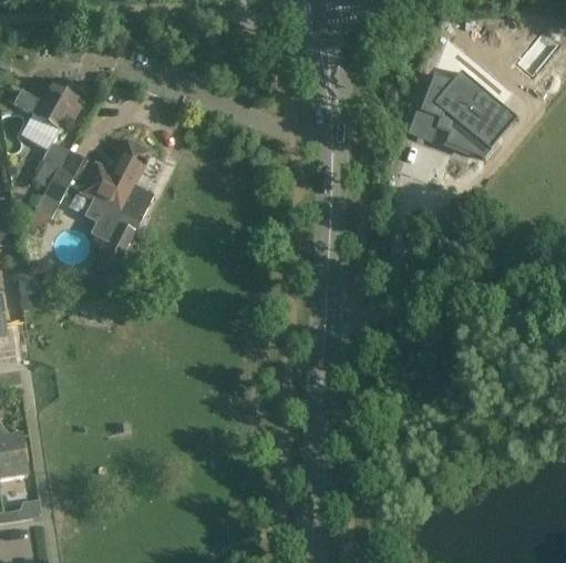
[(482,27),(446,32),(449,49),(484,43),(482,27)]
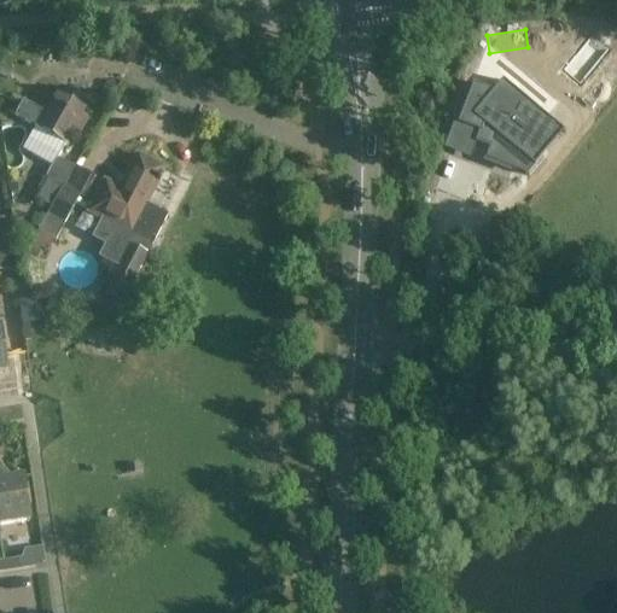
[(530,59),(524,86),(552,92),(558,65),(530,59)]
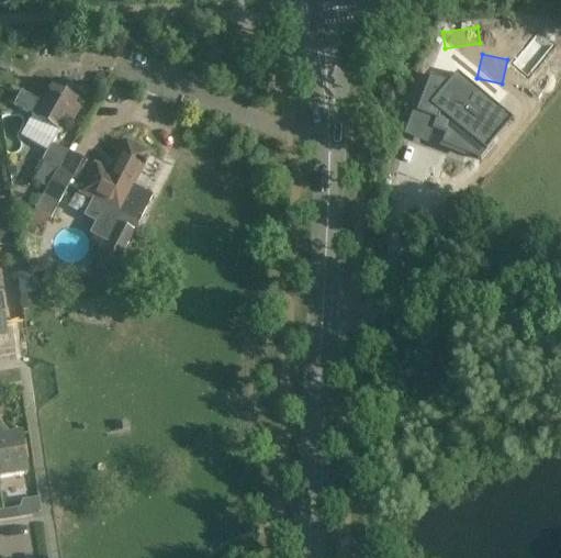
[(560,69),(556,65),(541,82),(551,91),(560,78),(560,69)]
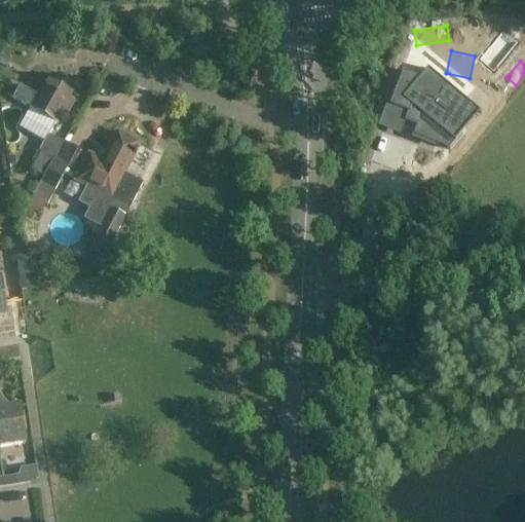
[(403,68),(389,103),(408,110),(404,119),(416,123),(413,133),(449,147),(474,117),(455,102),(446,114),(433,103),(442,92),(440,90),(447,83),(428,68),(429,67),(427,66),(426,68),(420,75),(403,68)]
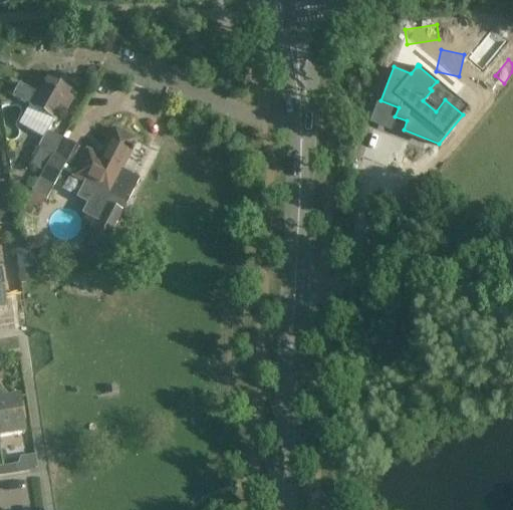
[(19,80),(13,90),(29,99),(17,120),(42,135),(37,144),(51,152),(60,136),(47,129),(50,122),(60,103),(65,106),(71,97),(66,94),(72,82),(70,80),(70,77),(65,74),(63,76),(50,69),(38,90),(20,80),(19,80)]
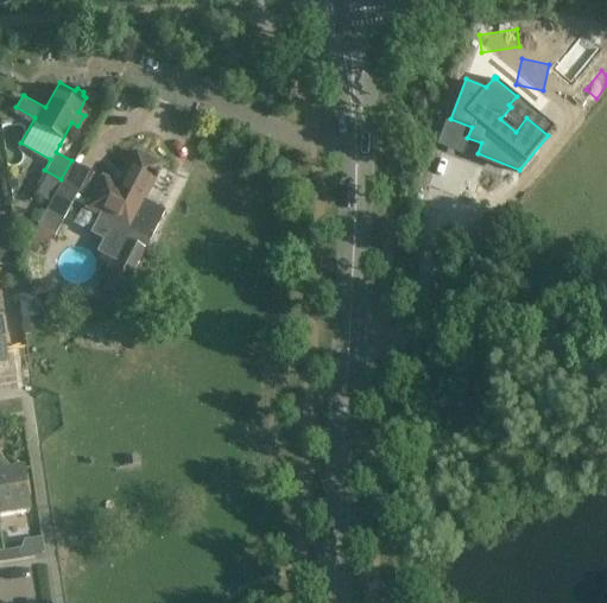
[(102,173),(87,204),(99,211),(89,230),(101,236),(117,245),(120,236),(144,247),(150,237),(165,208),(150,200),(144,197),(162,162),(136,147),(119,182),(102,173)]
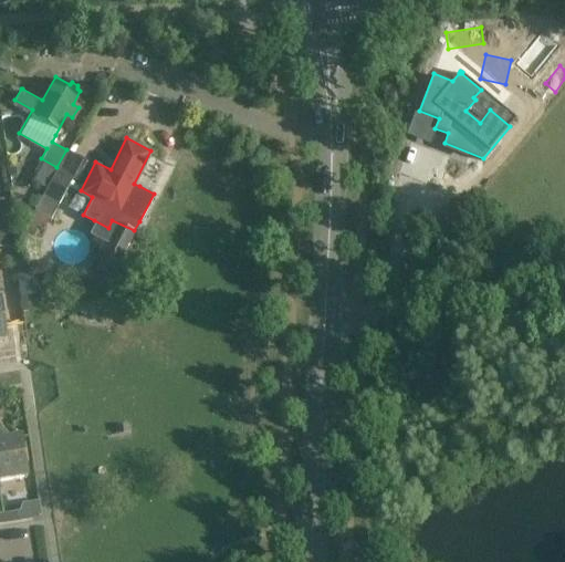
[(85,158),(66,149),(56,167),(45,187),(34,208),(23,228),(33,232),(39,224),(43,226),(71,176),(75,178),(85,158)]
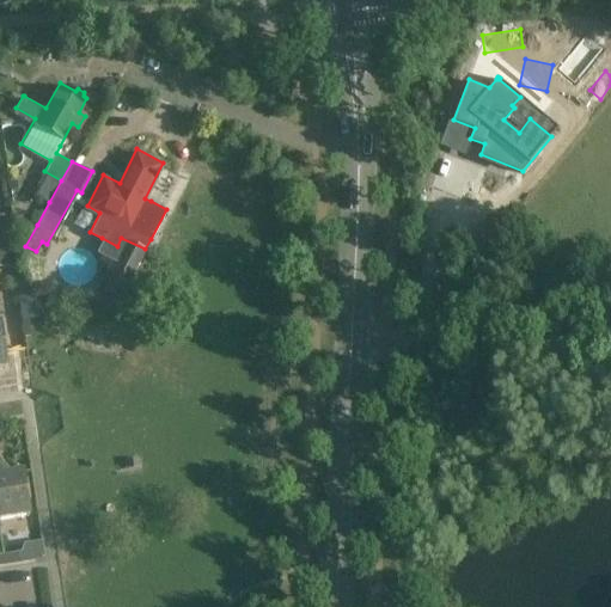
[(0,231),(12,228),(10,210),(0,212),(0,231)]
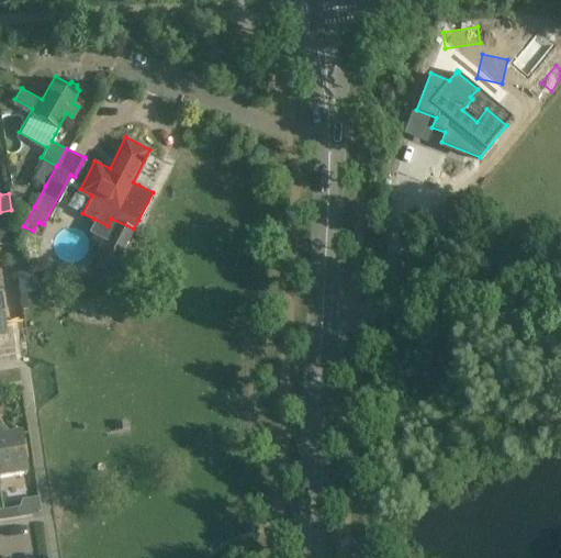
[(0,226),(14,225),(11,210),(0,212),(0,226)]
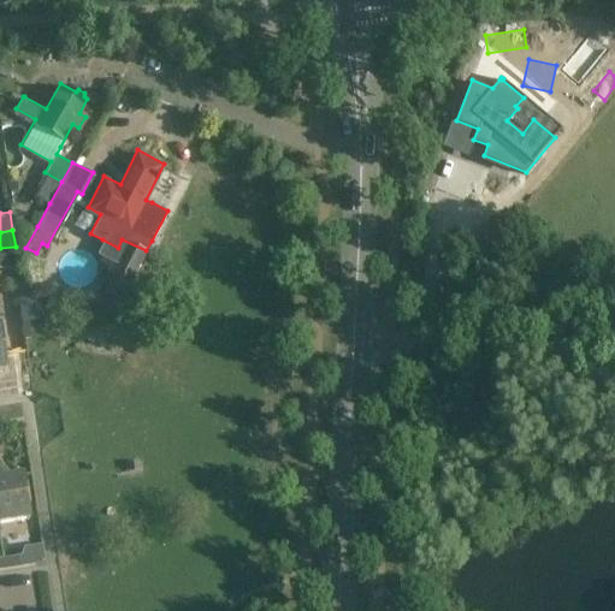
[(146,250),(122,239),(96,288),(123,302),(140,274),(135,271),(146,250)]
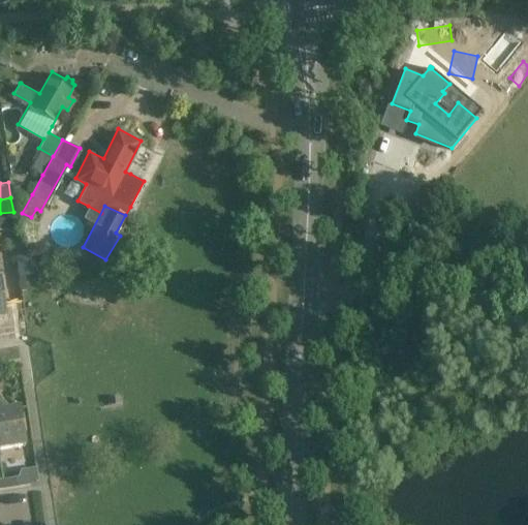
[(0,227),(16,225),(13,212),(0,213),(0,227)]
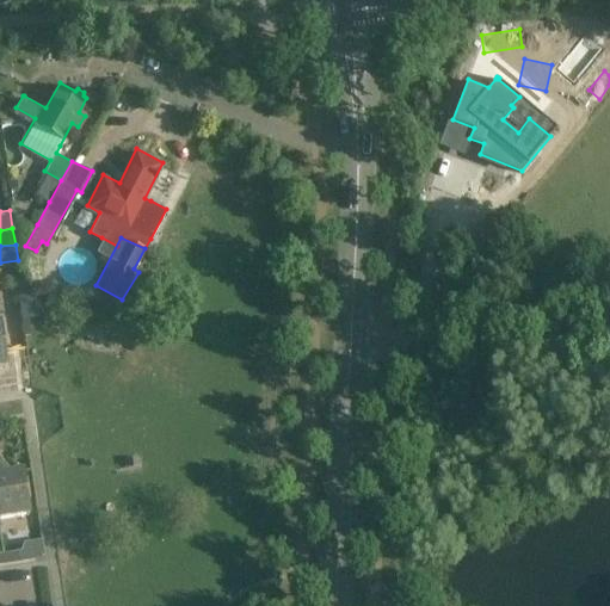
[(0,517),(29,513),(22,470),(0,472),(0,517)]
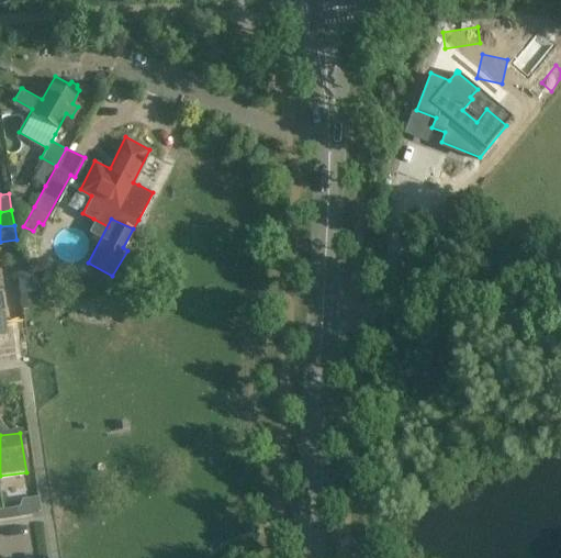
[(17,504),(3,506),(4,517),(18,515),(17,504)]
